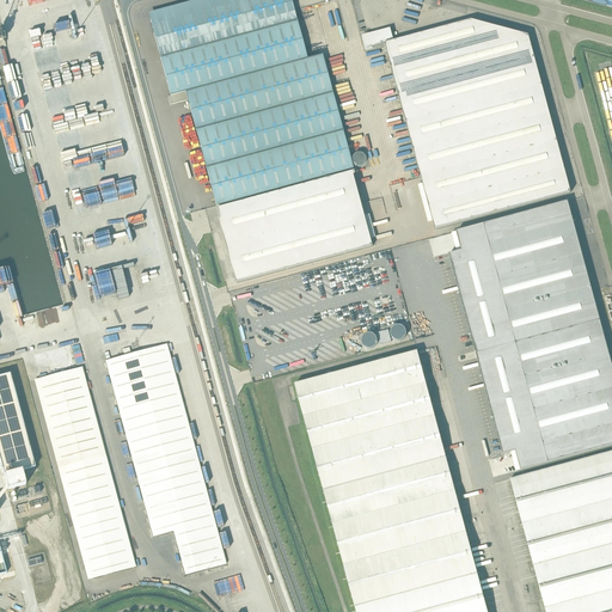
[(297,22),(289,0),(225,0),(151,20),(160,59),(297,22)]
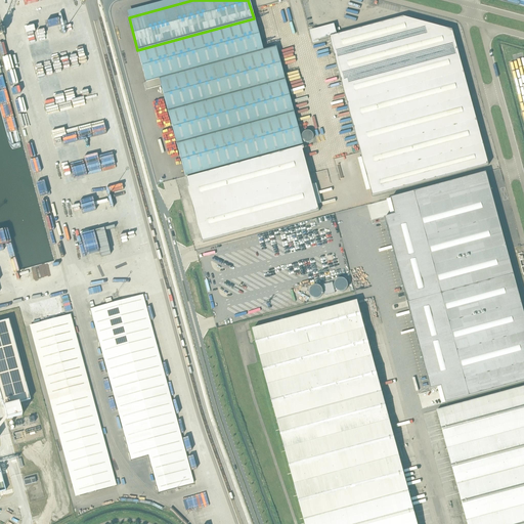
[(335,25),(311,31),(314,42),(330,38),(373,197),(489,165),(452,31),(403,17),(338,36),(335,25)]
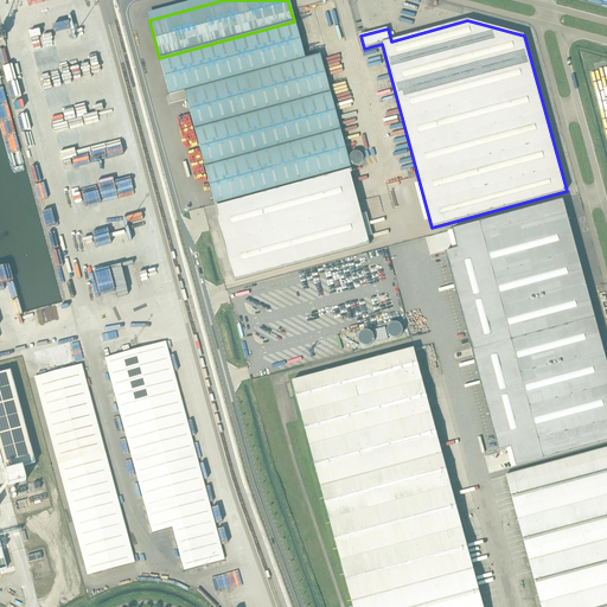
[(170,96),(304,59),(294,21),(159,58),(170,96)]
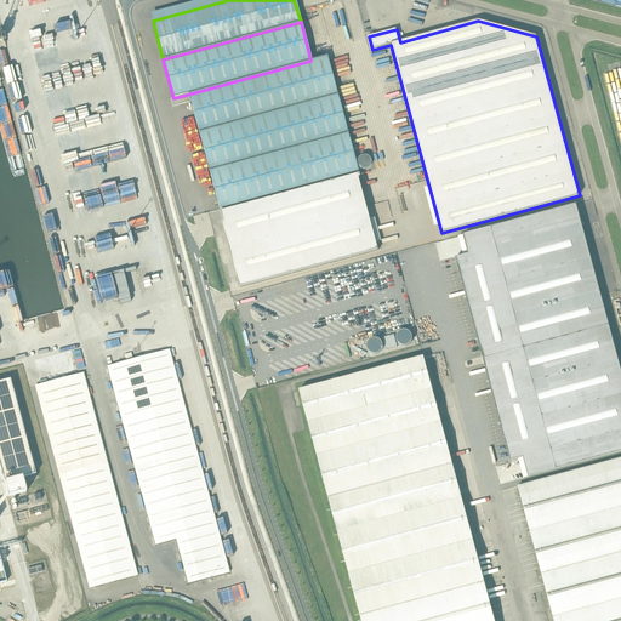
[(200,138),(339,102),(326,57),(311,61),(174,98),(171,98),(172,107),(191,102),(200,138)]
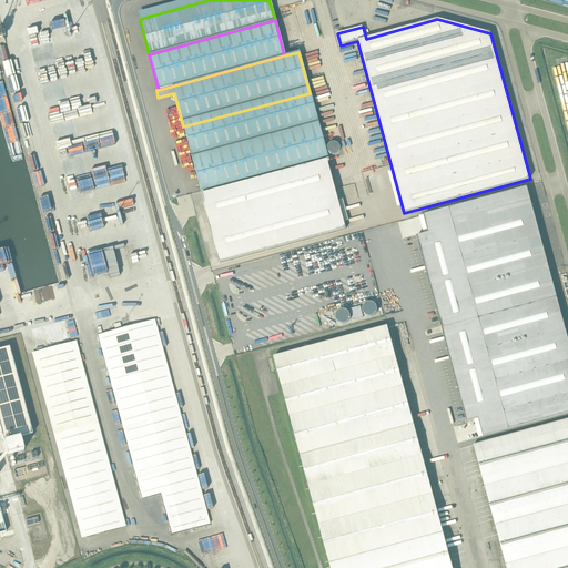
[(192,159),(318,125),(310,93),(183,127),(192,159)]
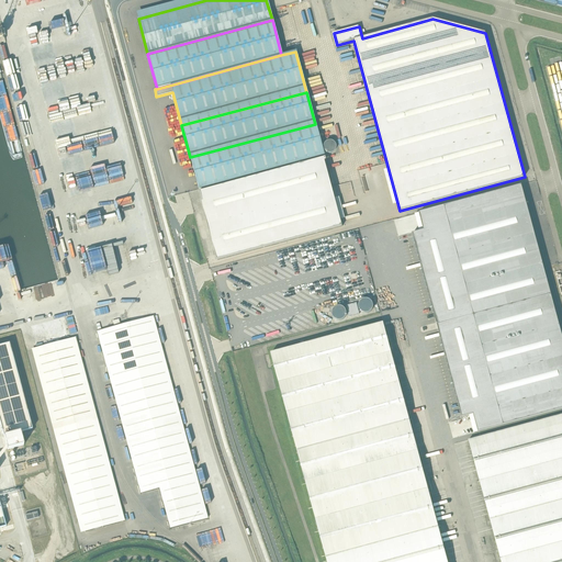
[(199,189),(204,188),(324,156),(315,124),(190,157),(199,189)]
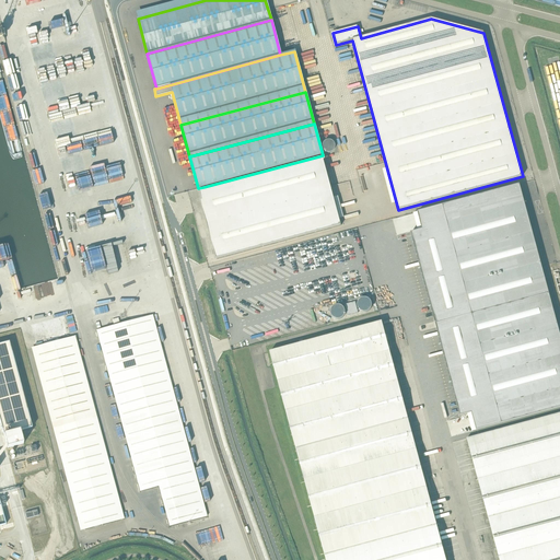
[(341,225),(323,158),(199,190),(217,259),(341,225)]
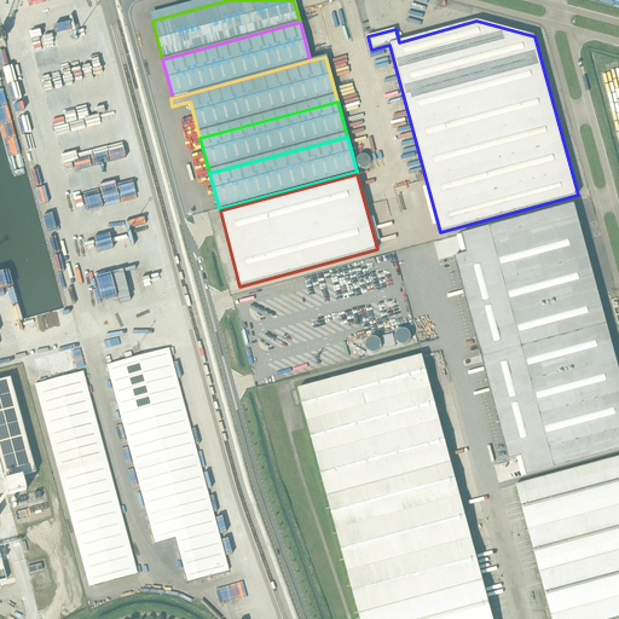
[(462,255),(455,258),(509,460),(516,457),(521,456),(526,475),(527,475),(618,450),(618,369),(574,204),(462,235),(467,254),(462,255)]
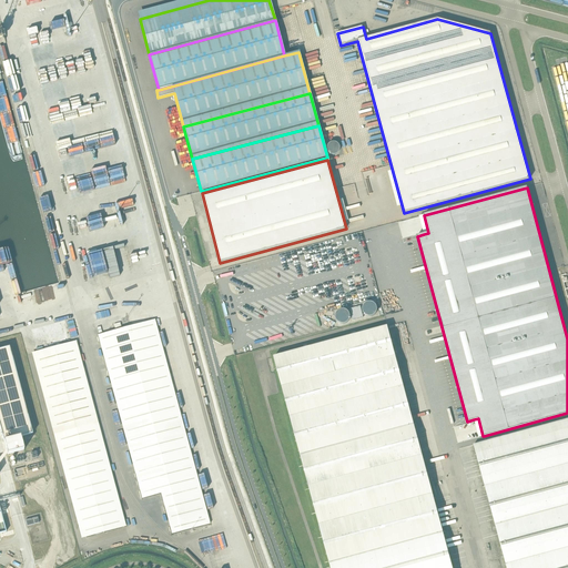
[(263,266),(255,269),(265,301),(270,301),(270,302),(277,300),(276,300),(284,297),(285,297),(285,298),(288,297),(290,297),(293,297),(293,296),(293,287),(291,280),(286,280),(287,272),(287,269),(291,267),(288,263),(290,261),(285,261),(279,263),(270,262),(263,264),(263,266)]
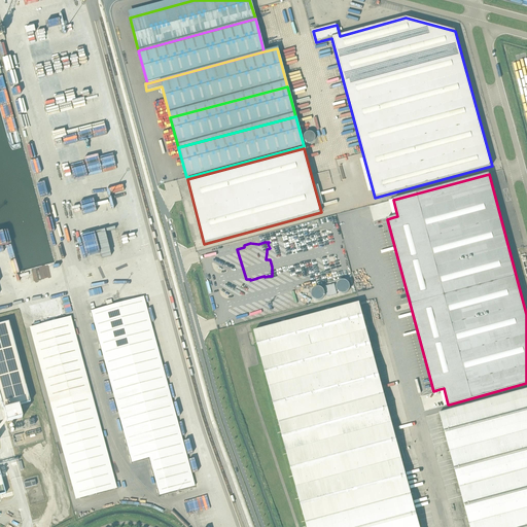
[(337,286),(337,287),(337,288),(337,289),(338,290),(338,291),(339,291),(339,292),(340,292),(340,293),(341,293),(342,293),(343,293),(344,293),(345,293),(346,293),(347,292),(348,292),(348,291),(349,291),(349,290),(350,289),(350,288),(350,287),(350,286),(350,285),(349,284),(349,283),(348,283),(348,282),(347,281),(346,281),(345,281),(345,280),(344,280),(343,280),(342,280),(342,281),(341,281),(340,281),(340,282),(339,282),(338,283),(338,284),(337,285),(337,286)]
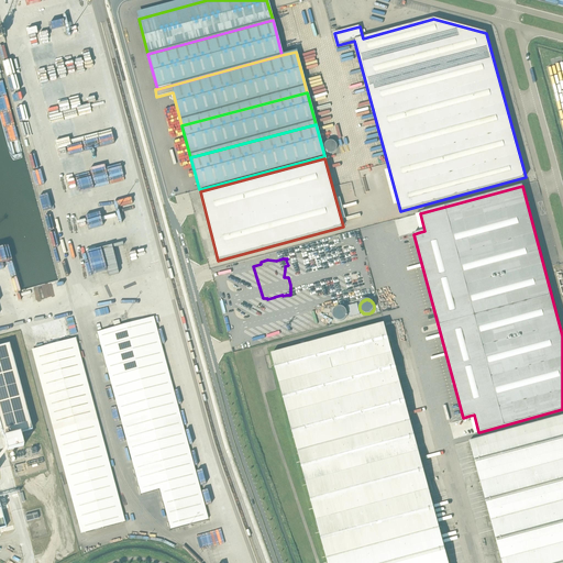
[(357,304),(346,306),(350,318),(361,315),(357,304)]
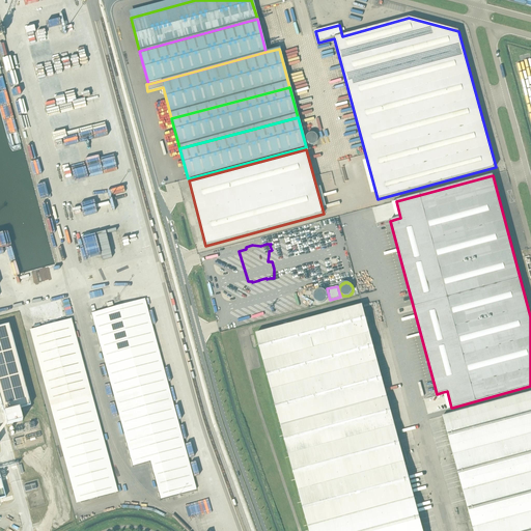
[(314,296),(314,297),(314,298),(314,299),(315,300),(315,301),(316,301),(316,302),(317,302),(318,302),(318,303),(319,303),(320,303),(322,303),(323,303),(324,303),(324,302),(325,302),(326,301),(326,300),(327,300),(327,299),(327,298),(328,298),(328,297),(328,296),(328,295),(327,295),(327,294),(327,292),(326,292),(326,291),(325,290),(324,290),(324,289),(323,289),(322,289),(320,289),(319,289),(318,289),(317,290),(316,290),(316,291),(315,291),(315,292),(314,292),(314,294),(314,295),(314,296)]
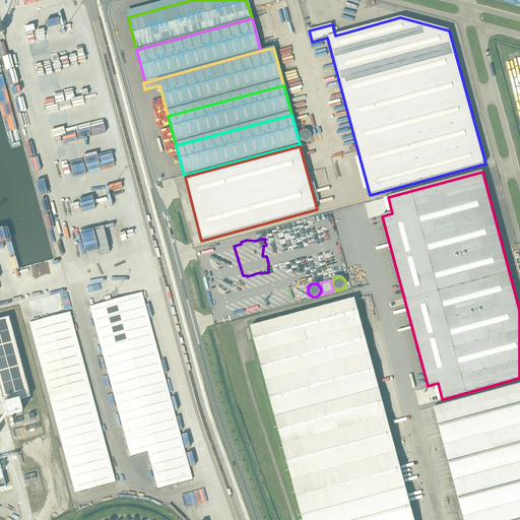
[(89,307),(130,456),(147,452),(157,489),(192,479),(141,293),(89,307)]
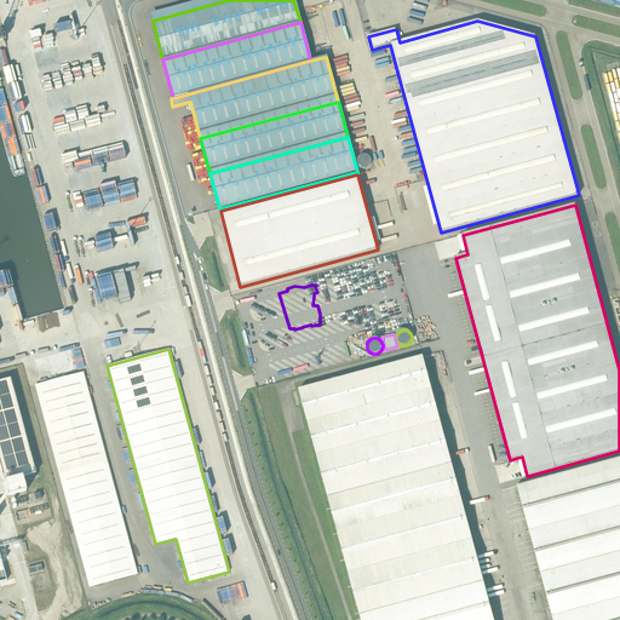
[(361,619),(494,619),(423,356),(299,390),(361,619)]
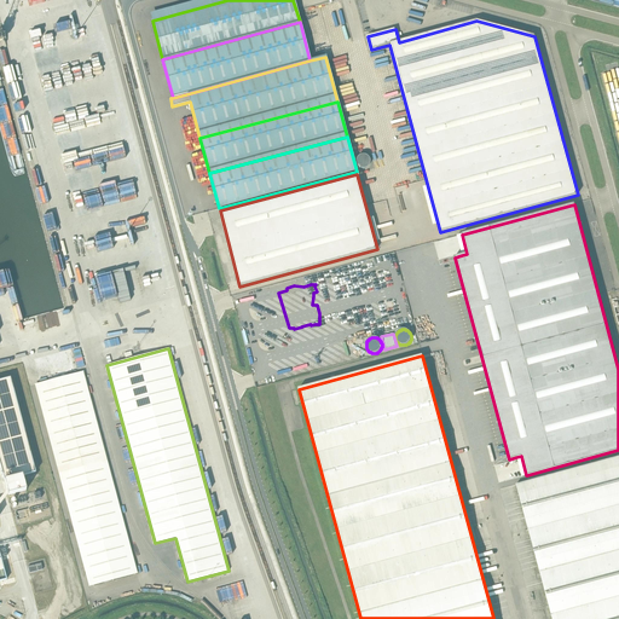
[(52,371),(40,374),(42,381),(55,377),(75,372),(73,365),(52,371)]
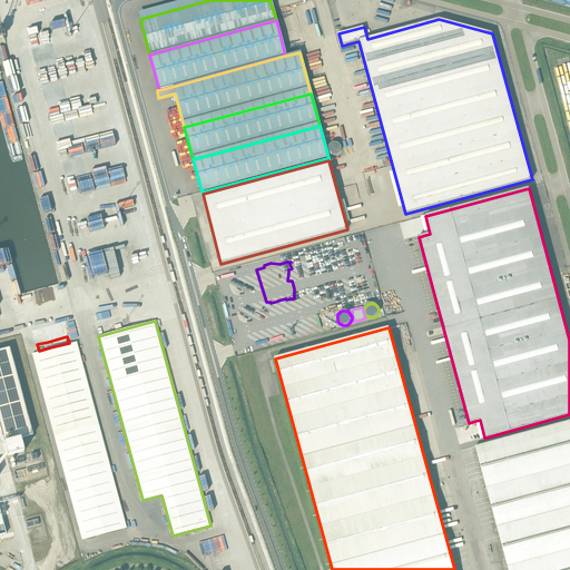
[(87,539),(121,530),(70,344),(37,353),(87,539)]
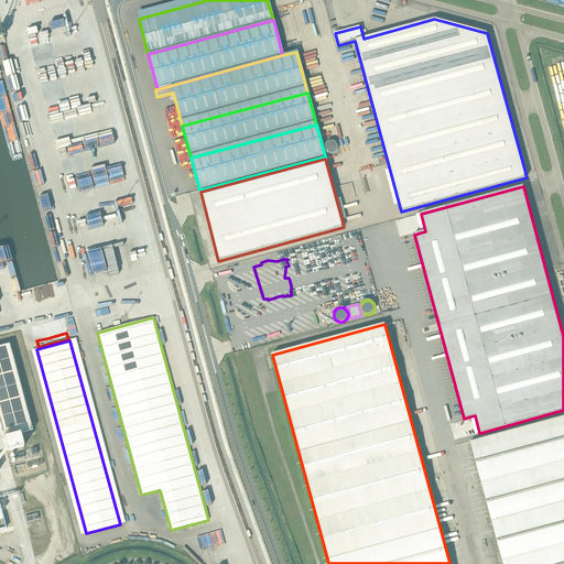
[(0,423),(8,452),(24,447),(20,433),(32,431),(9,345),(0,346),(0,423)]
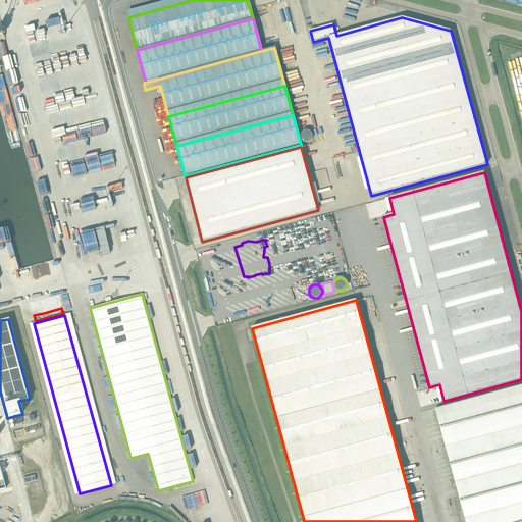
[(465,521),(521,521),(521,384),(435,409),(465,521)]
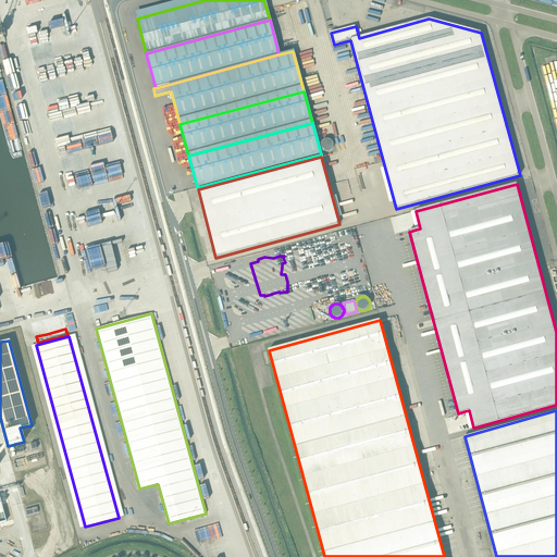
[(26,516),(38,512),(37,507),(25,510),(26,516)]
